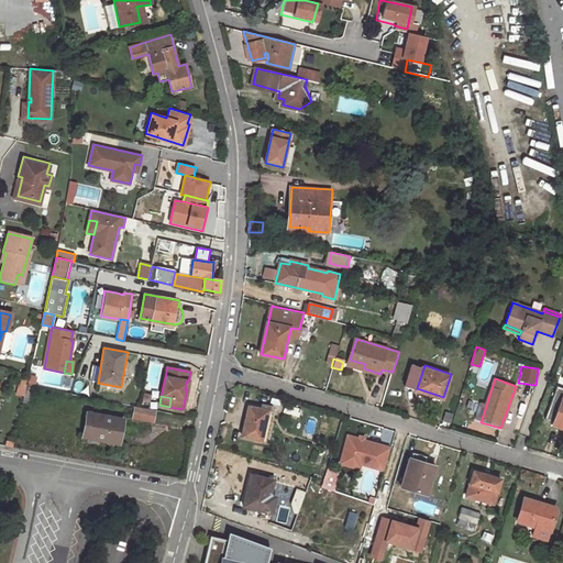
[(481,422),(486,406),(482,404),(475,420),(481,422)]
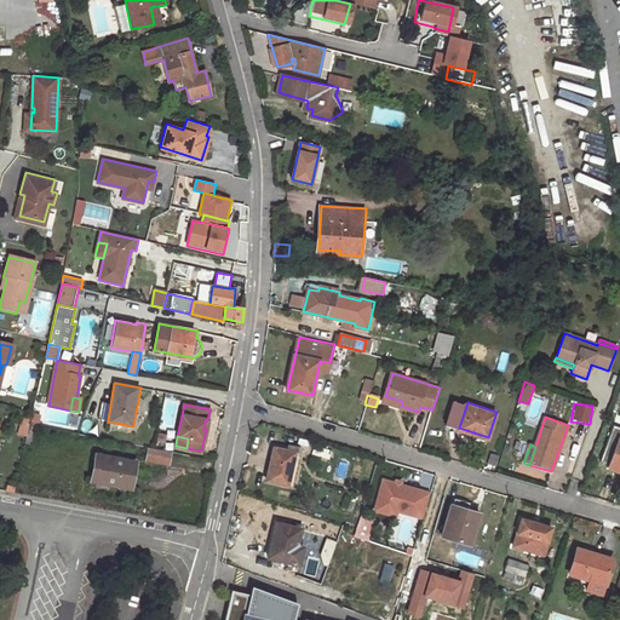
[(149,448),(148,460),(170,464),(171,452),(153,449),(149,448)]
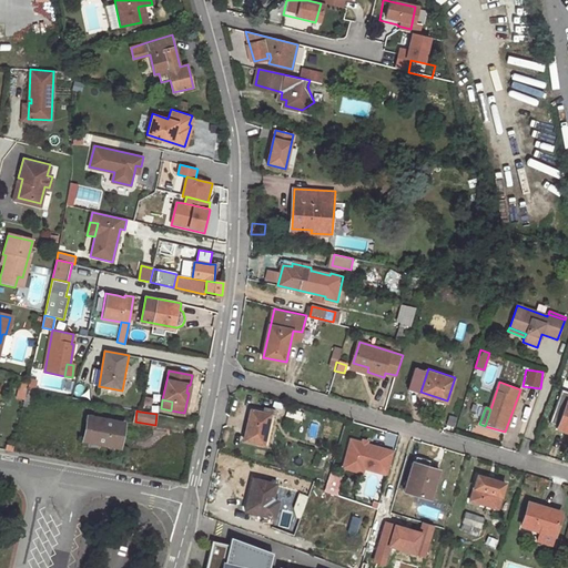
[(272,414),(252,411),(245,439),(264,444),(272,414)]
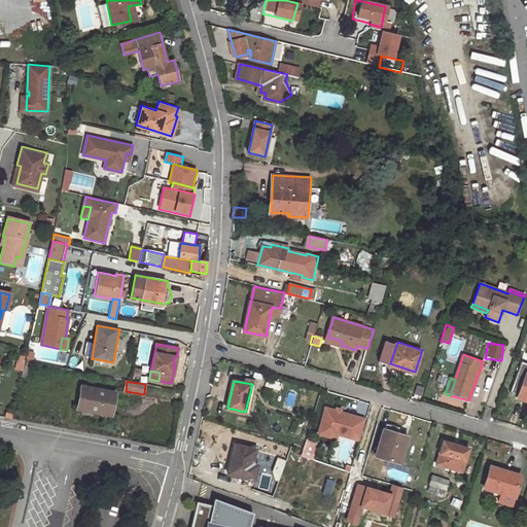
[(116,392),(83,386),(79,409),(112,415),(116,392)]
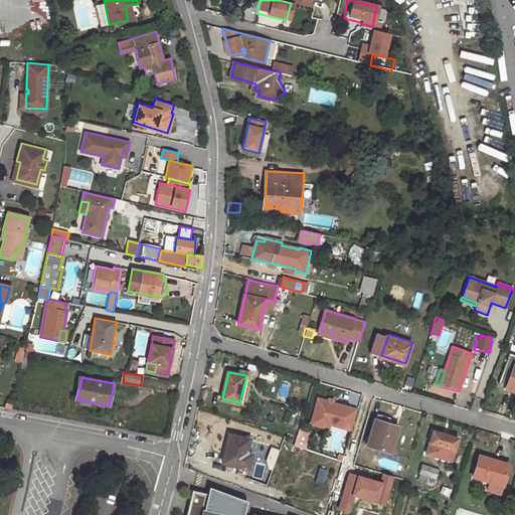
[(313,418),(331,423),(352,430),(358,409),(334,402),(329,400),(319,397),(313,418)]
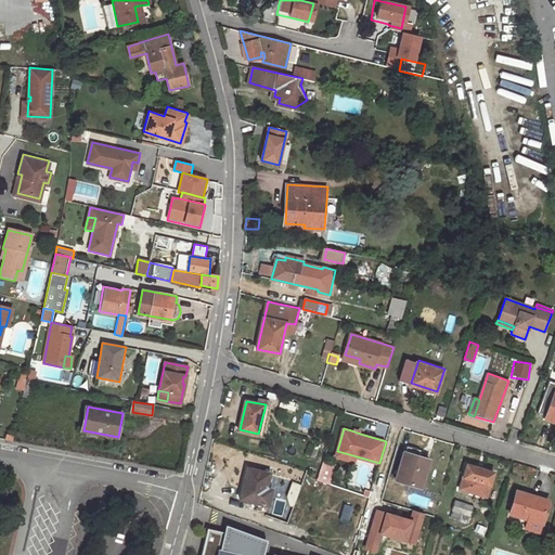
[(336,455),(345,457),(356,461),(357,456),(337,451),(336,455)]
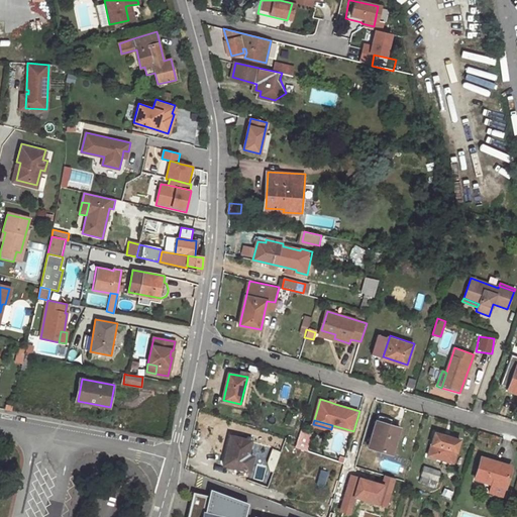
[(401,428),(378,421),(371,447),(394,453),(401,428)]
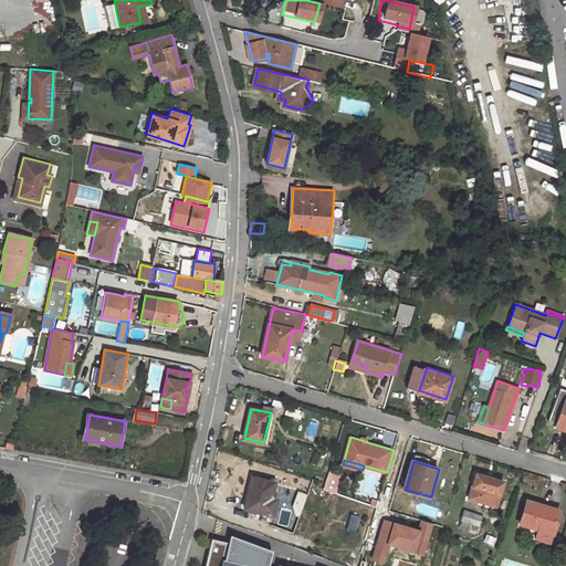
[(503,482),(478,474),(470,498),(496,505),(503,482)]
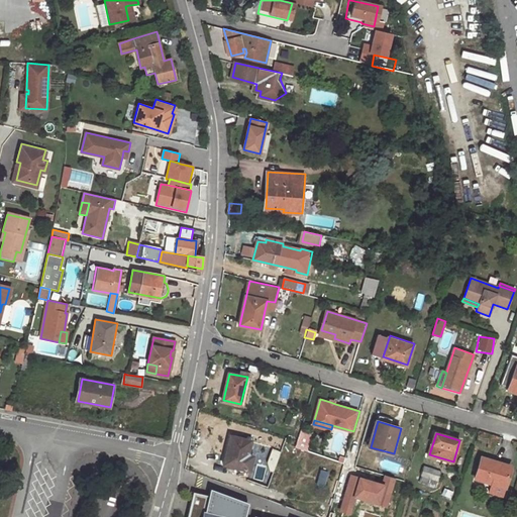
[(251,441),(231,436),(224,466),(249,473),(253,457),(248,456),(251,441)]
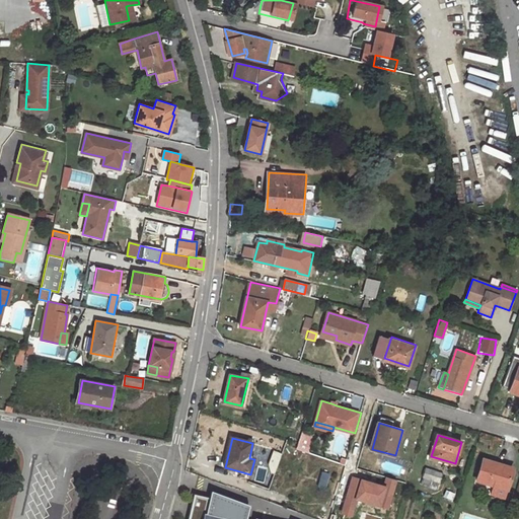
[(513,468),(485,459),(477,480),(495,486),(492,494),(505,498),(513,468)]
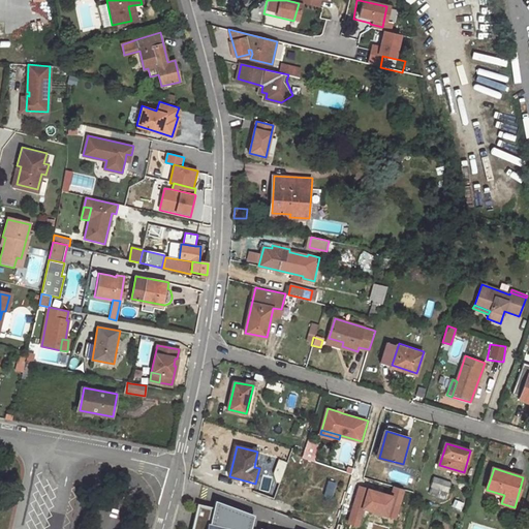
[(453,481),(435,476),(432,487),(449,491),(453,481)]
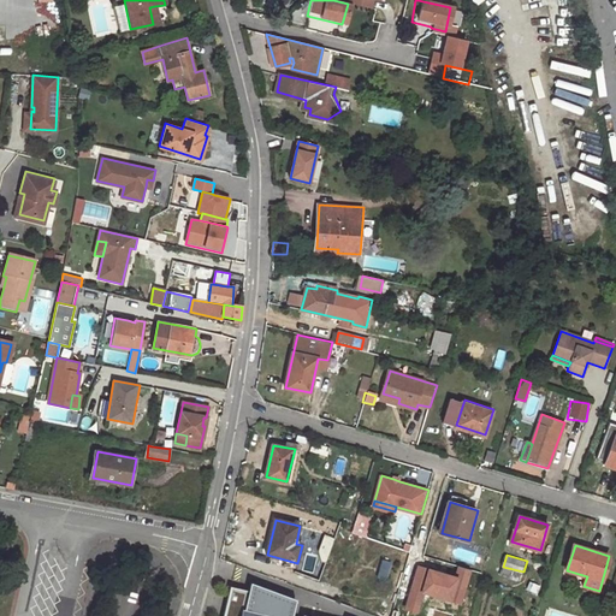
[(252,584),(249,592),(246,609),(273,615),(294,615),(297,602),(252,584)]
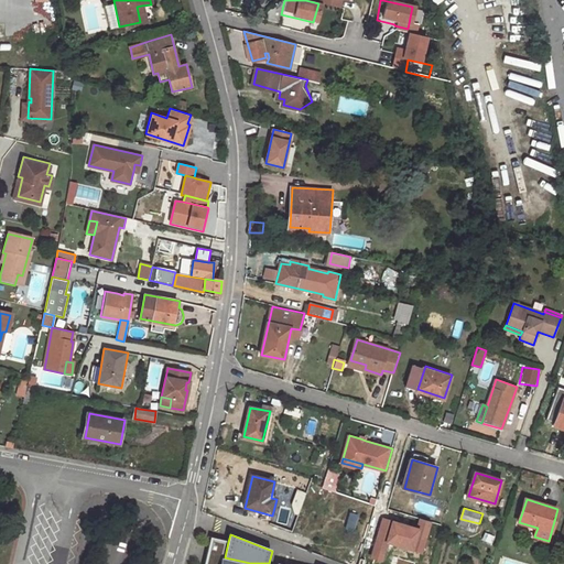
[(223,563),(225,557),(228,542),(212,538),(205,563),(223,563)]
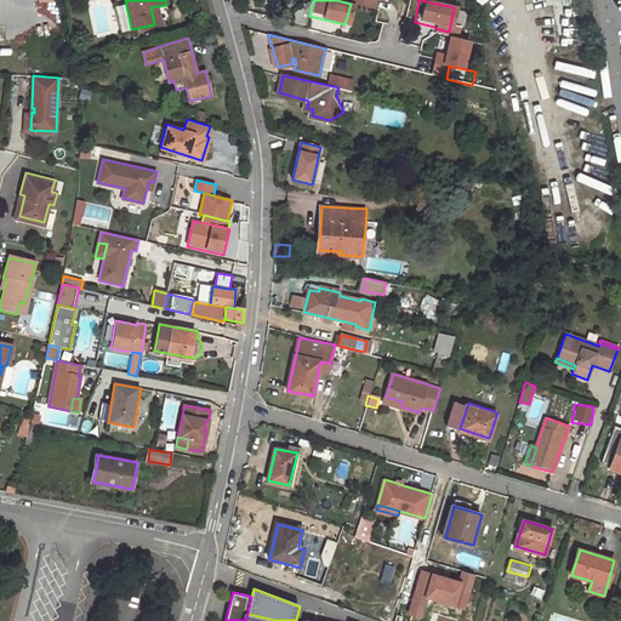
[(459,620),(463,608),(445,603),(440,620),(445,620),(459,620)]
